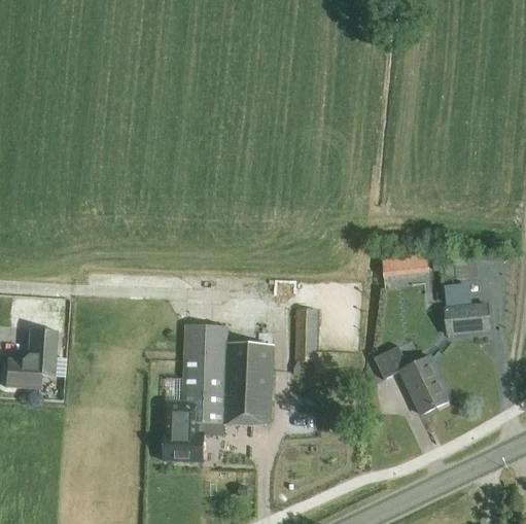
[(425,250),(397,253),(399,273),(427,271),(425,250)]
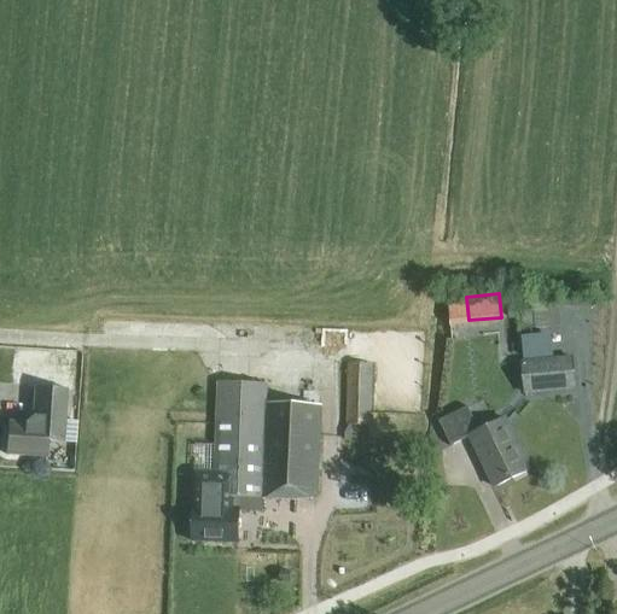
[(517,304),(518,328),(547,326),(545,302),(517,304)]
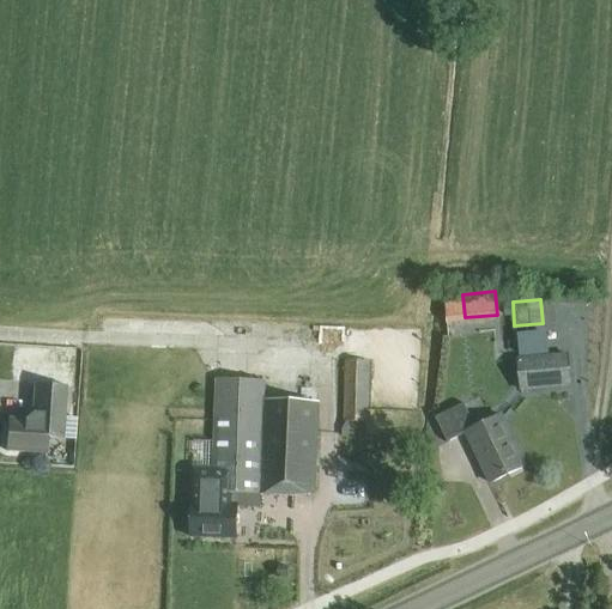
[(345,334),(341,433),(365,434),(368,335),(345,334)]
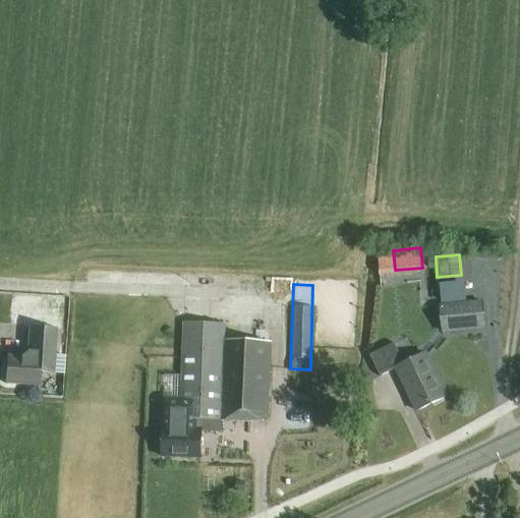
[(480,300),(439,304),(442,330),(483,326),(480,300)]
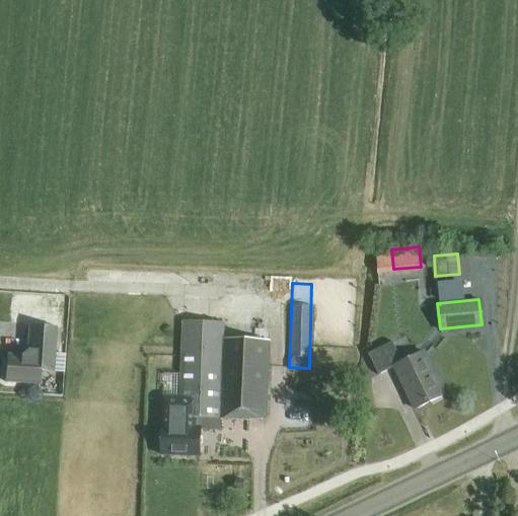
[(163,409),(160,453),(198,454),(200,427),(219,428),(219,417),(248,418),(265,418),(268,341),(222,340),(223,321),(181,320),(180,353),(178,398),(178,409),(163,409)]
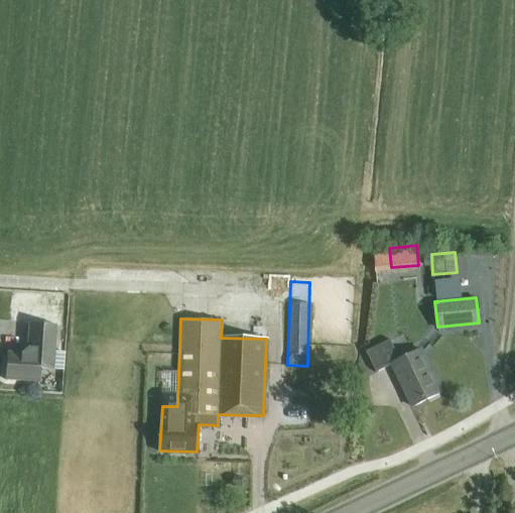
[(6,351),(5,378),(38,380),(39,367),(50,367),(54,325),(27,323),(25,352),(6,351)]
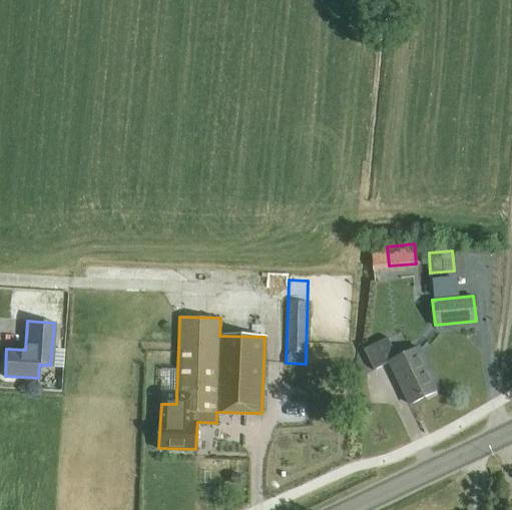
[(418,347),(397,357),(387,337),(363,348),(373,369),(389,361),(409,403),(438,389),(418,347)]
